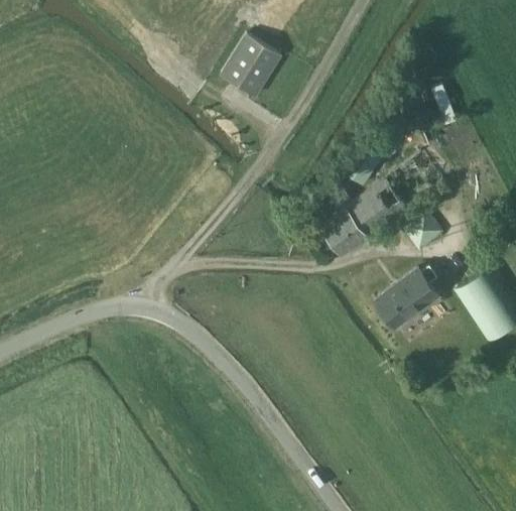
[(254,98),(280,56),(246,35),(220,77),(254,98)]
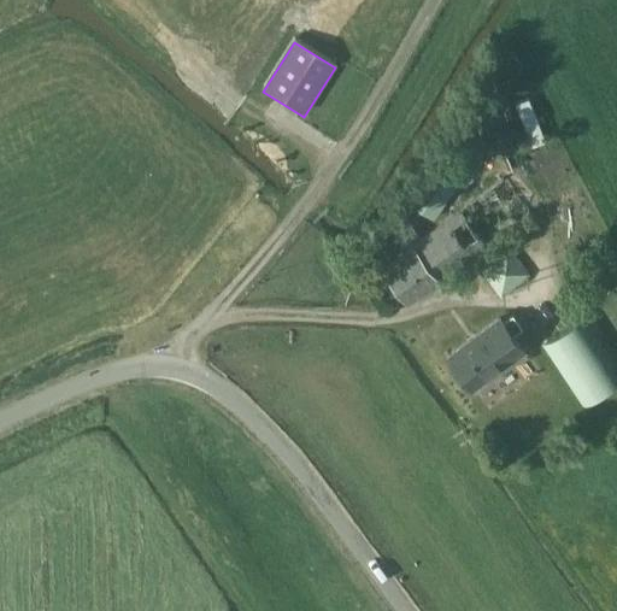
[(534,148),(547,144),(530,101),(517,106),(534,148)]
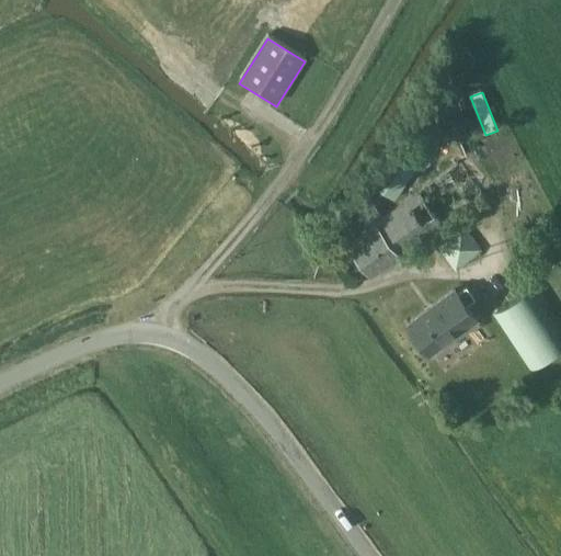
[(392,204),(421,166),(400,150),(371,189),(392,204)]
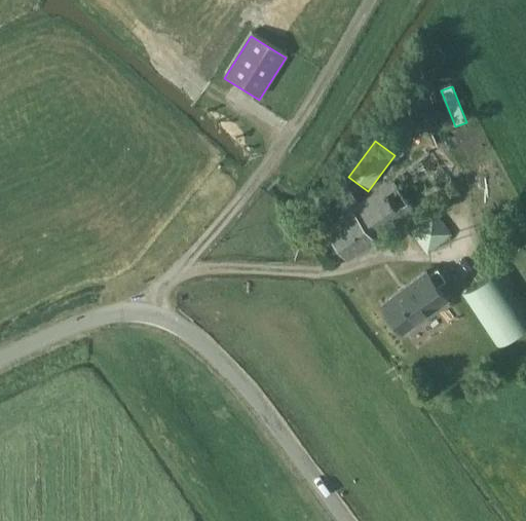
[(343,219),(325,232),(346,262),(451,187),(428,156),(359,208),(348,192),(332,205),(343,219)]
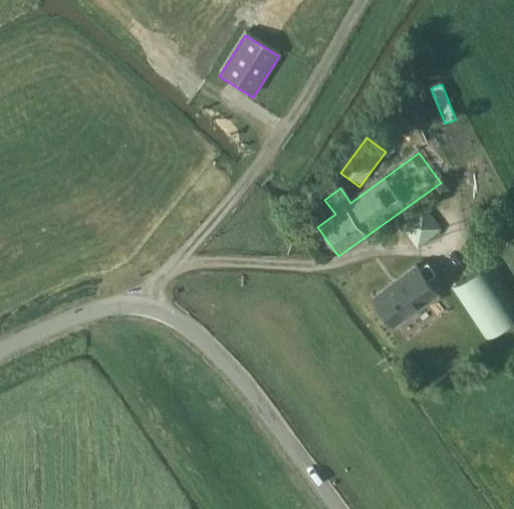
[(426,206),(400,224),(417,248),(443,231),(426,206)]
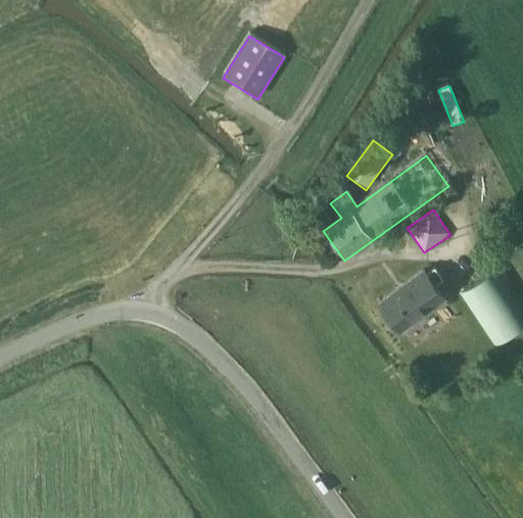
[(399,334),(443,301),(434,288),(442,282),(434,271),(425,277),(423,274),(379,307),(399,334)]
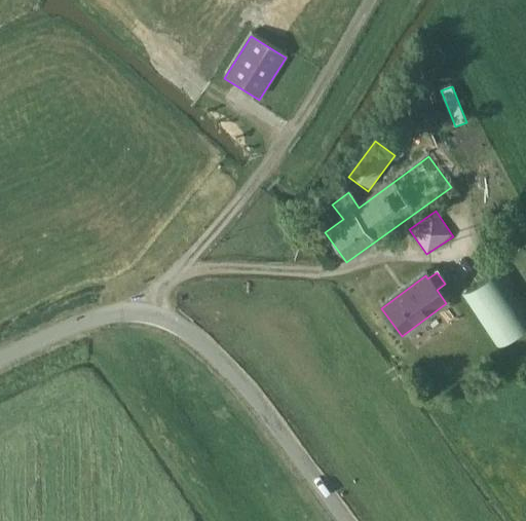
[(463,297),(498,350),(525,332),(525,313),(499,273),(463,297)]
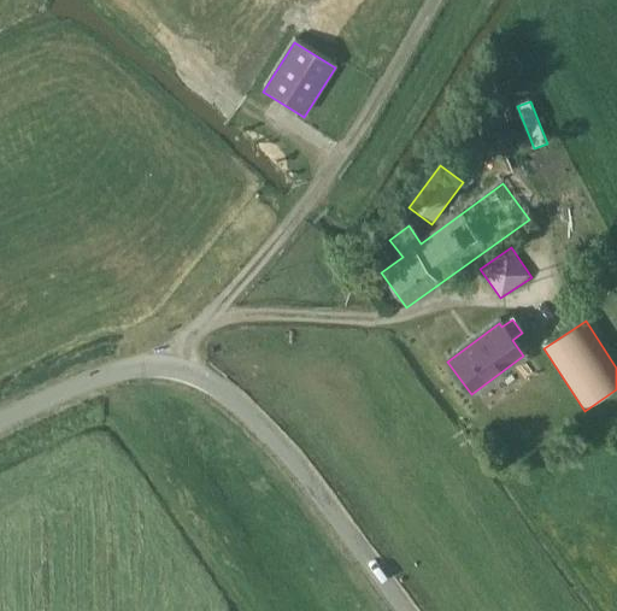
All buildings are outlined.
